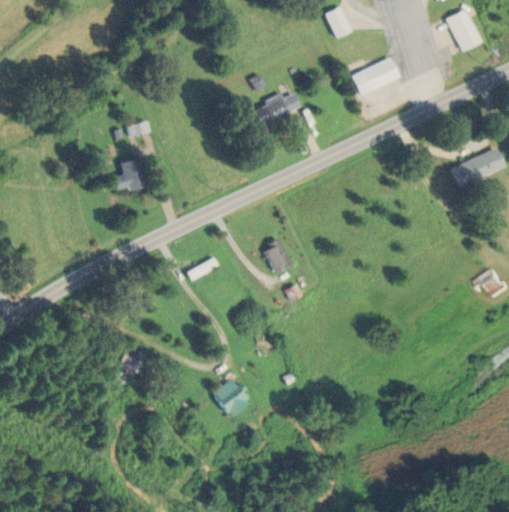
[(324,14),(336,38),(352,30),(340,6),(324,14)]
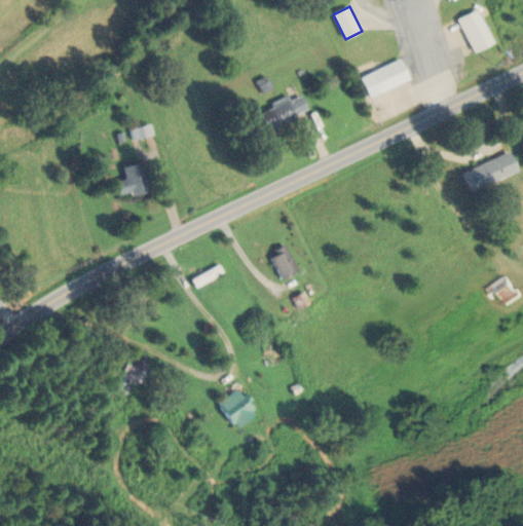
[(458,20),(475,52),(495,42),(478,9),(458,20)]
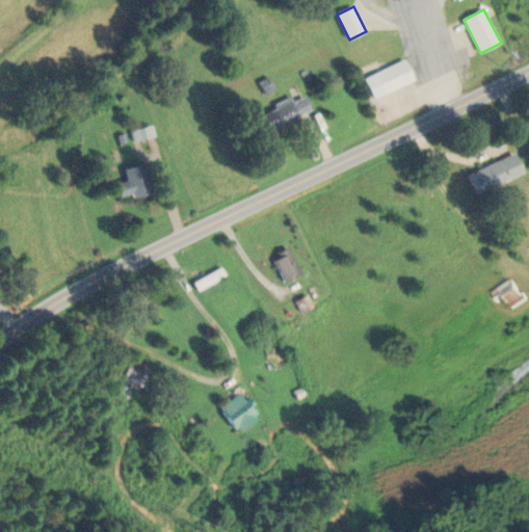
[(374,99),(415,81),(405,60),(365,78),(374,99)]
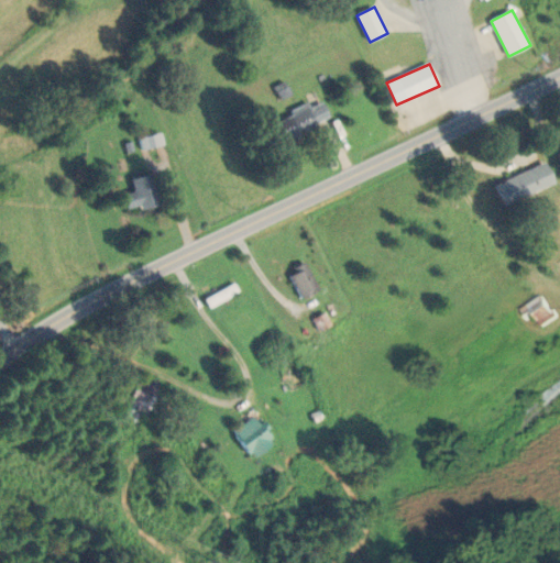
[(331,121),(322,99),(274,121),(284,143),(331,121)]
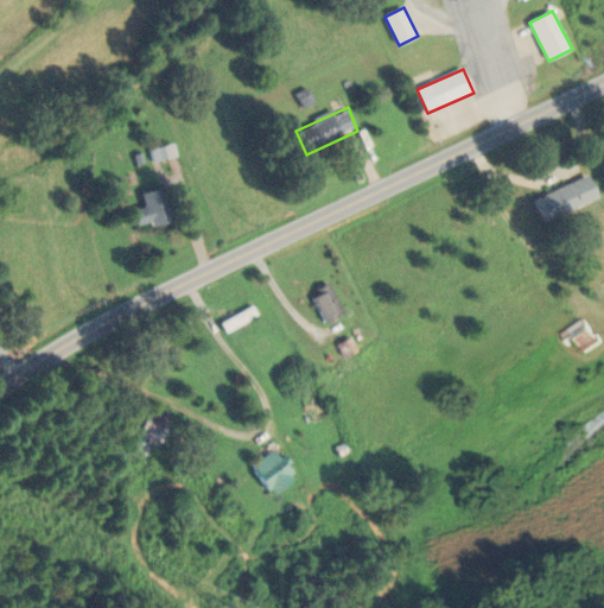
[(173,156),(170,146),(156,151),(159,160),(173,156)]
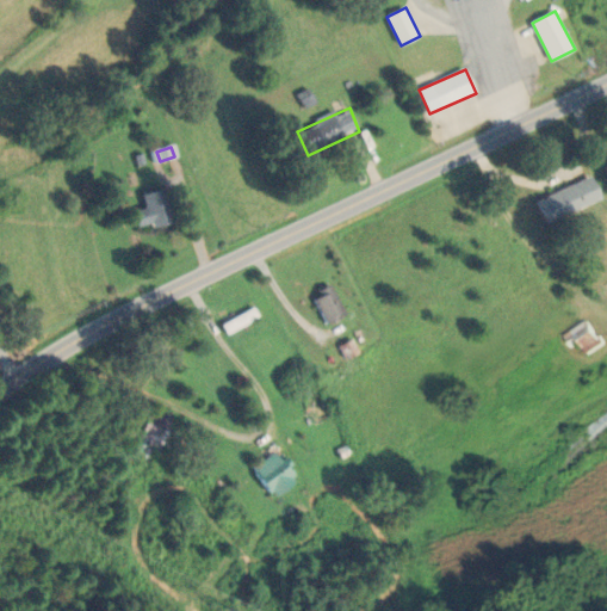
[(544,222),(599,203),(590,179),(536,198),(544,222)]
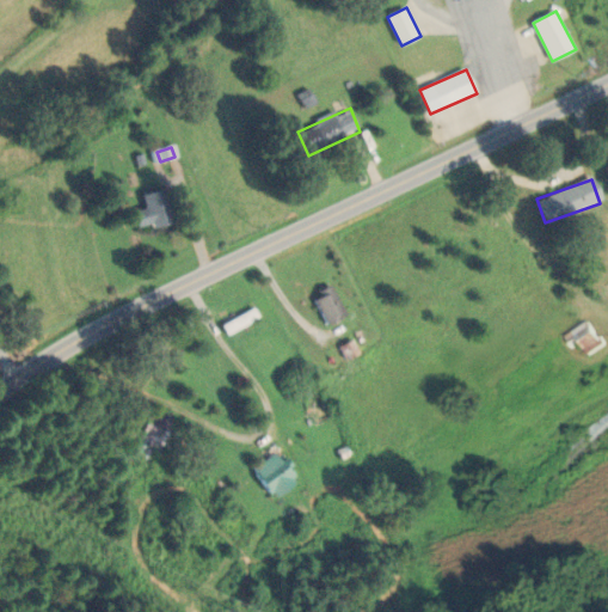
[(146,210),(135,213),(140,232),(173,225),(166,190),(142,195),(146,210)]
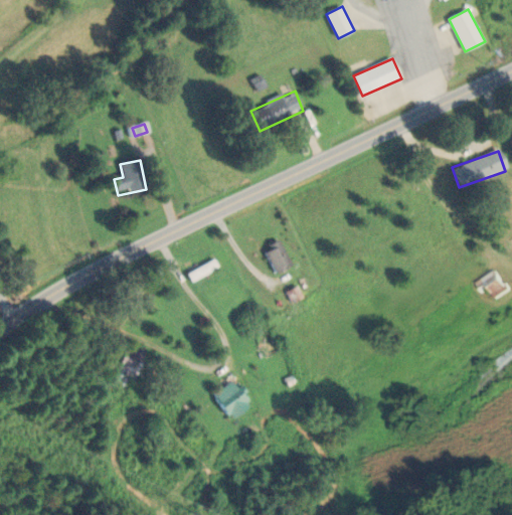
[(263,247),(275,273),(291,265),(279,240),(263,247)]
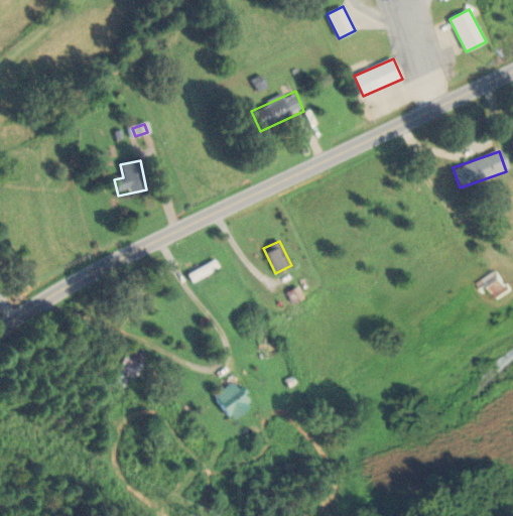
[(186,273),(190,281),(219,269),(216,260),(186,273)]
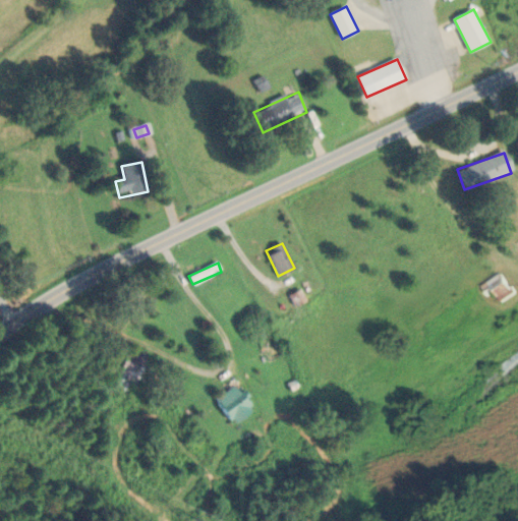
[(487,296),(494,292),(501,301),(514,292),(501,272),(480,286),(487,296)]
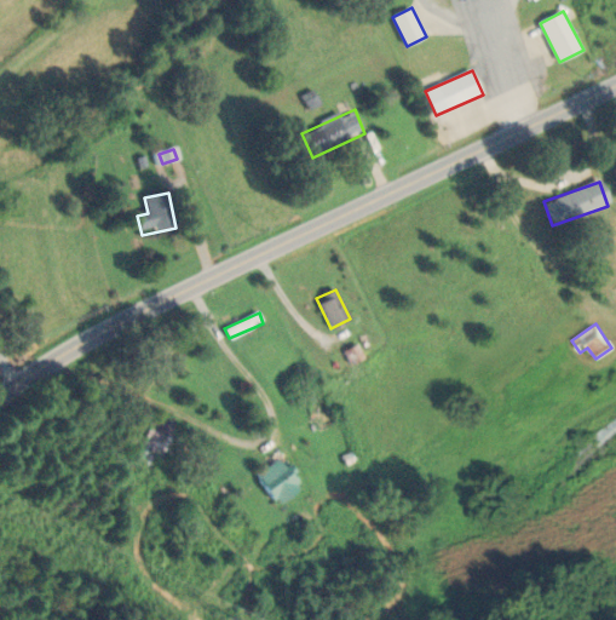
[(157,470),(176,418),(153,411),(136,463),(157,470)]
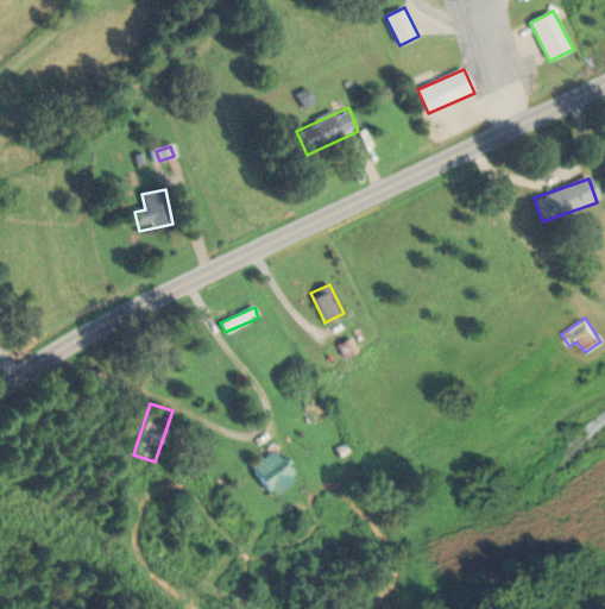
[(295,479),(276,449),(251,464),(270,495),(295,479)]
